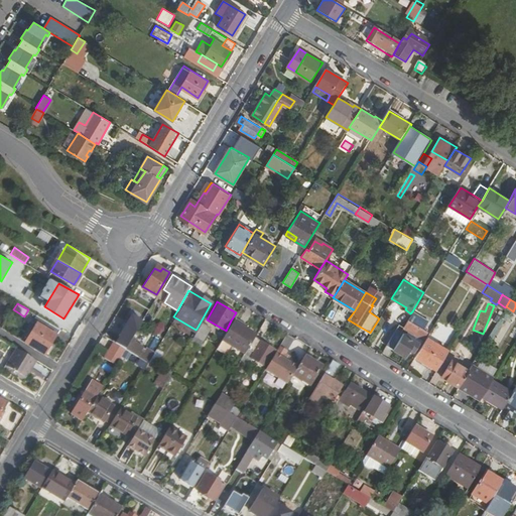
[(410,313),(402,327),(407,330),(420,338),(424,331),(419,327),(424,318),(412,311),(410,313)]
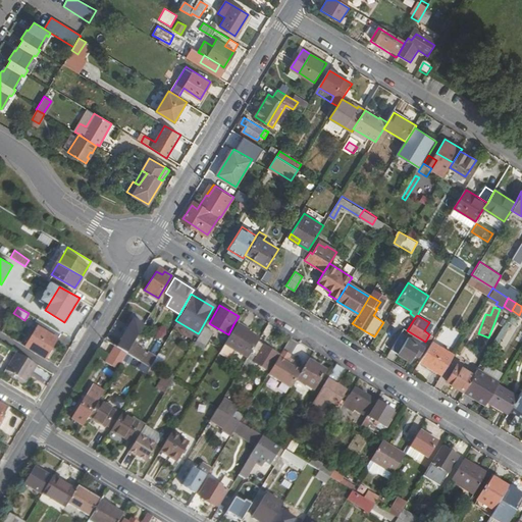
[(42,321),(25,346),(45,358),(61,332),(42,321)]
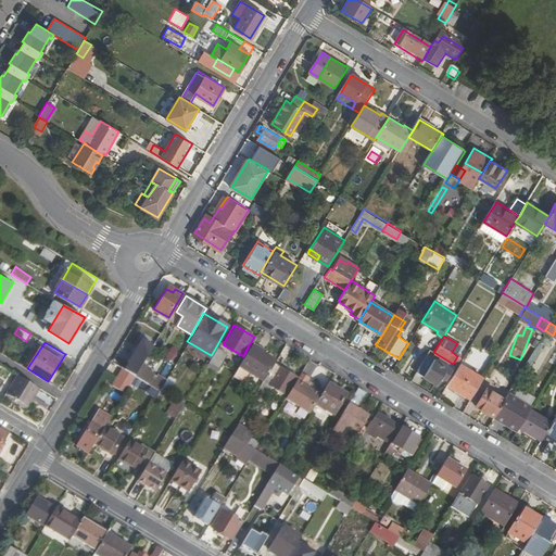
[(243,356),(232,375),(243,381),(249,371),(263,380),(273,363),(275,361),(249,345),(243,356)]
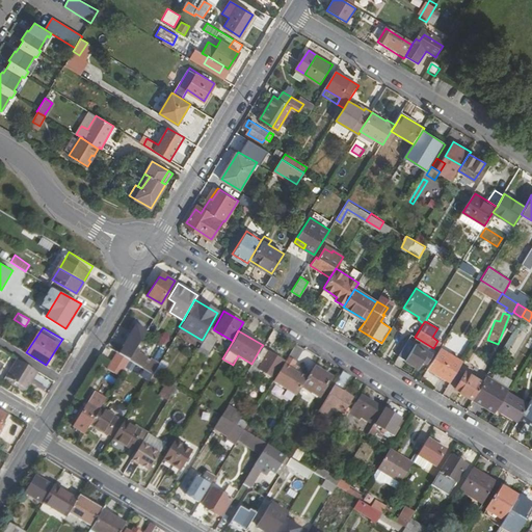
[(157,336),(161,345),(170,341),(166,331),(157,336)]
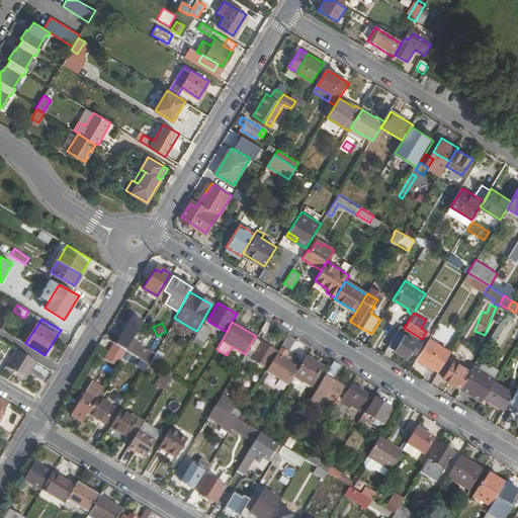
[(196,331),(193,336),(201,341),(209,327),(201,323),(197,330),(196,331)]
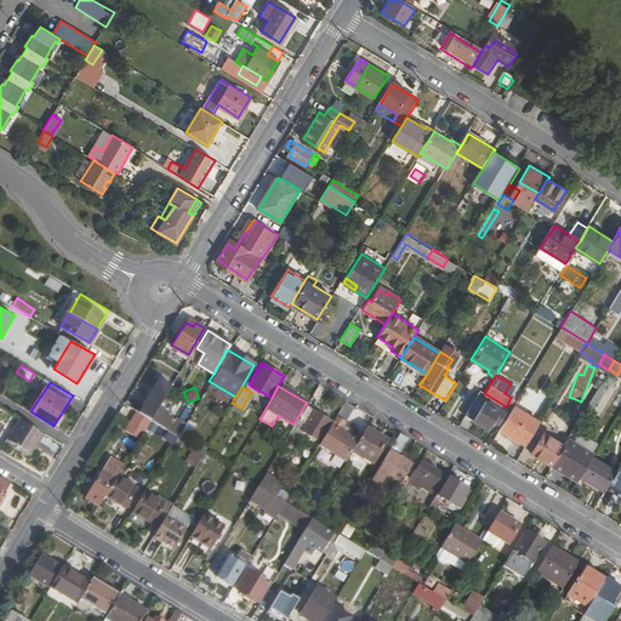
[(522,393),(530,398),(533,392),(525,388),(522,393)]
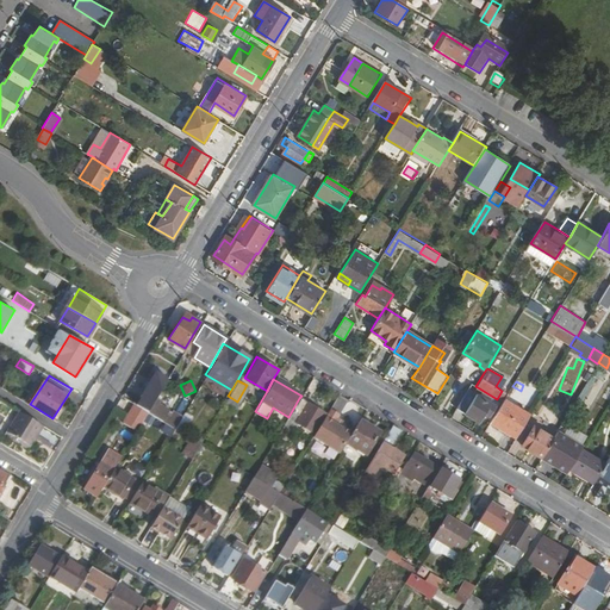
[(137,385),(128,400),(134,404),(147,412),(154,402),(156,398),(137,385)]
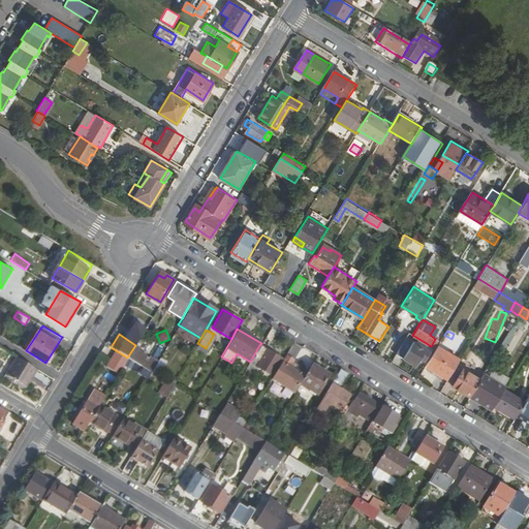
[(412,335),(409,340),(414,343),(417,338),(412,335)]
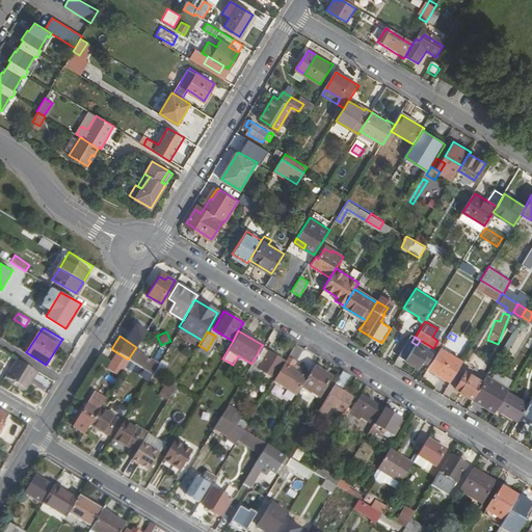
[(407,340),(397,354),(417,367),(422,358),(425,361),(430,353),(417,345),(411,342),(407,340)]
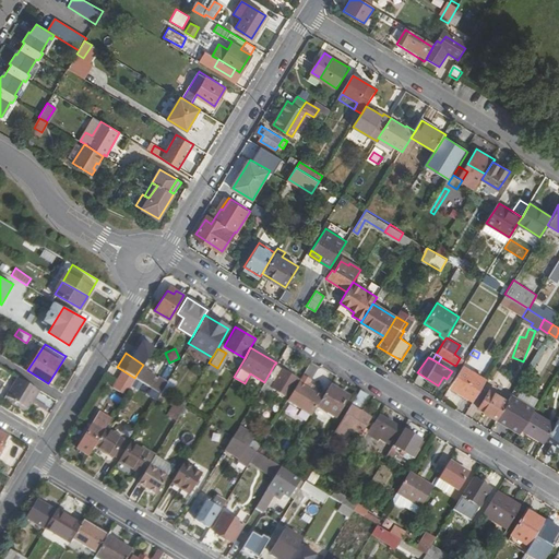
[(462,364),(449,384),(473,399),(485,378),(462,364)]
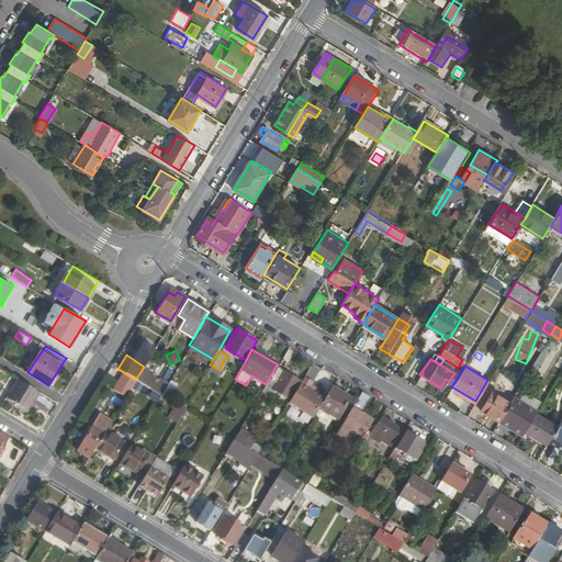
[(276,367),(266,384),(273,389),(288,397),(298,380),(276,367)]
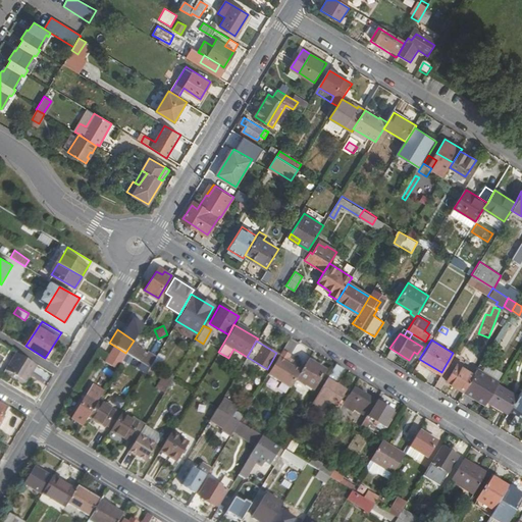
[(125,353),(138,360),(143,351),(132,344),(125,353)]
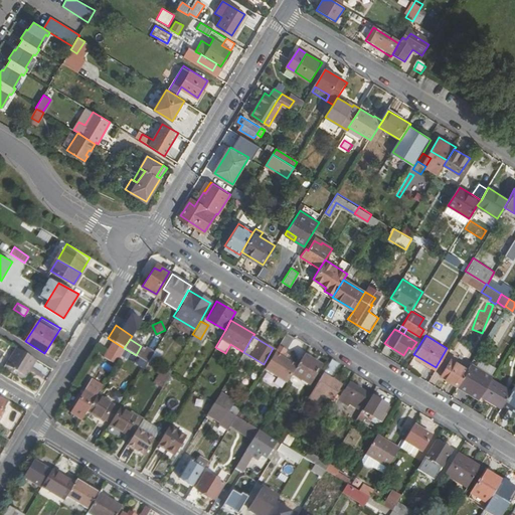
[(103,357),(115,364),(120,355),(124,348),(113,341),(103,357)]
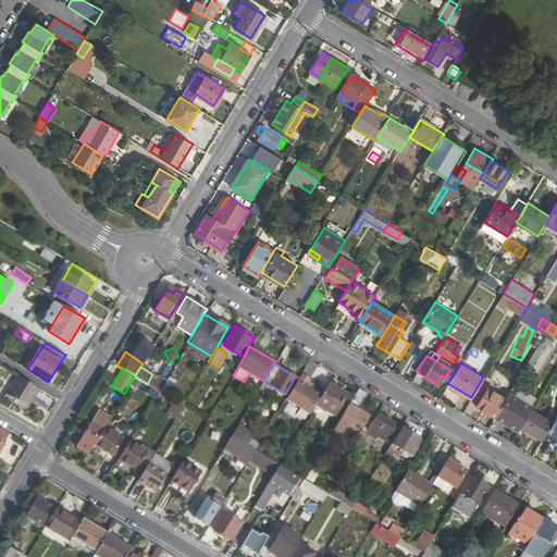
[(507,385),(510,378),(496,370),(493,379),(507,385)]
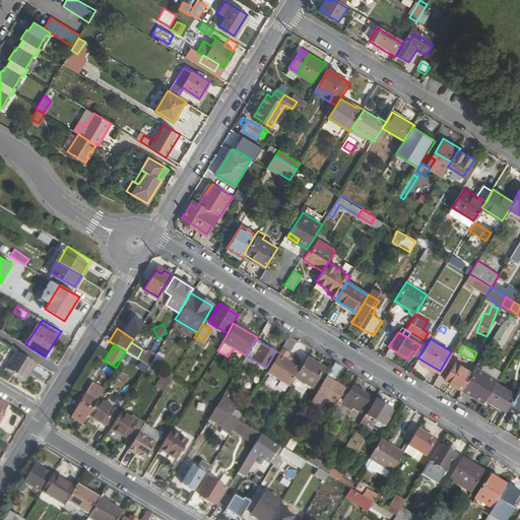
[(266,372),(289,386),(295,376),(299,369),(288,363),(283,360),(286,355),(288,352),(280,347),(266,372)]
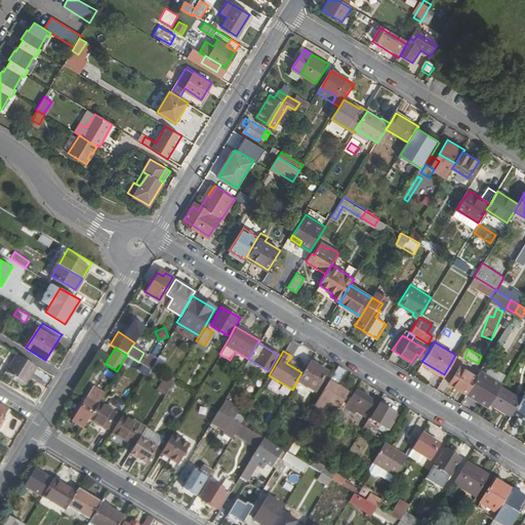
[(17,354),(7,372),(28,385),(38,366),(17,354)]
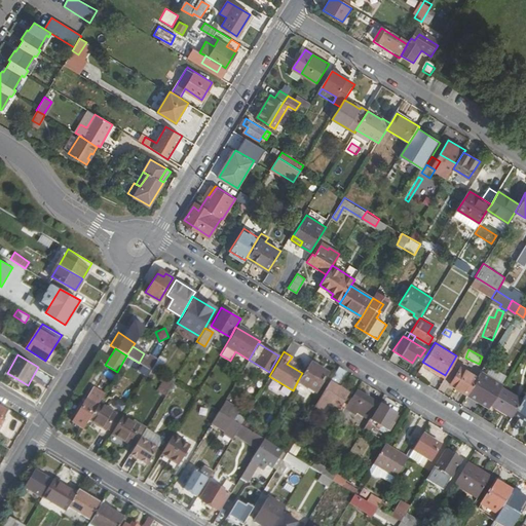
[(249,360),(243,369),(250,373),(256,364),(249,360)]
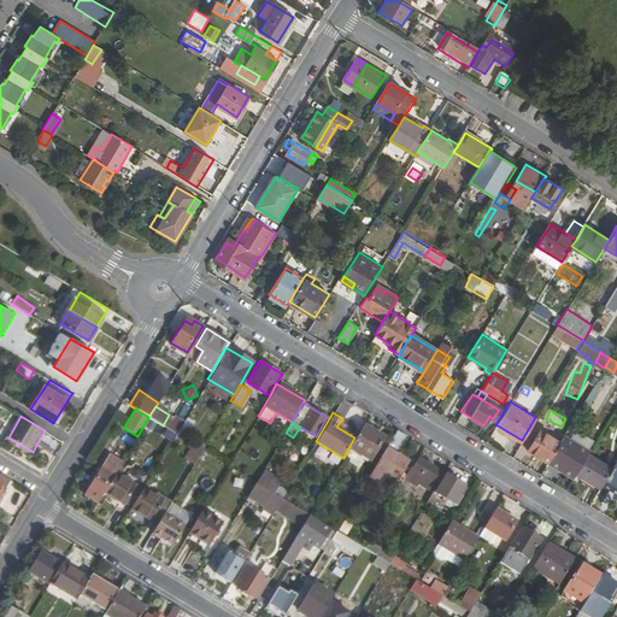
[(354,438),(350,446),(370,459),(385,436),(363,424),(354,438)]
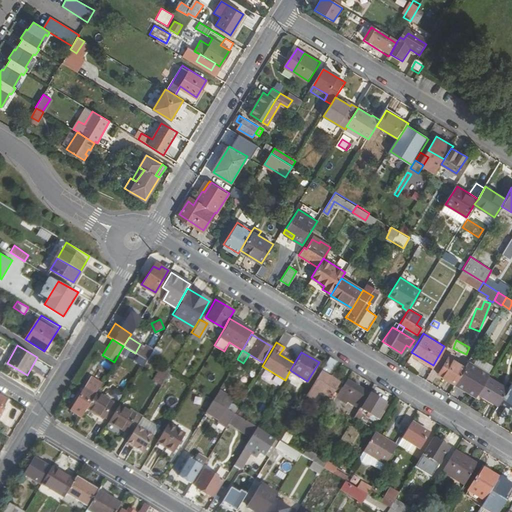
[(328,356),(306,394),(312,397),(317,389),(329,396),(337,382),(326,376),(336,361),(328,356)]
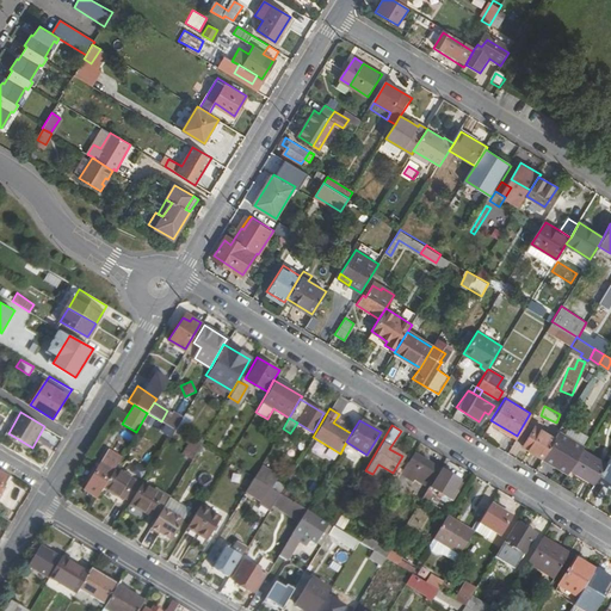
[(534,426),(523,444),(542,456),(554,438),(534,426)]
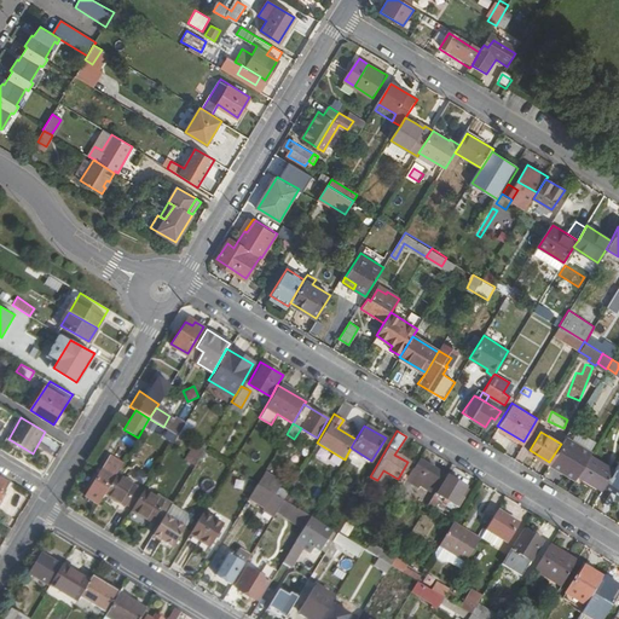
[(561,444),(549,462),(549,464),(573,479),(577,475),(590,452),(565,438),(561,444)]
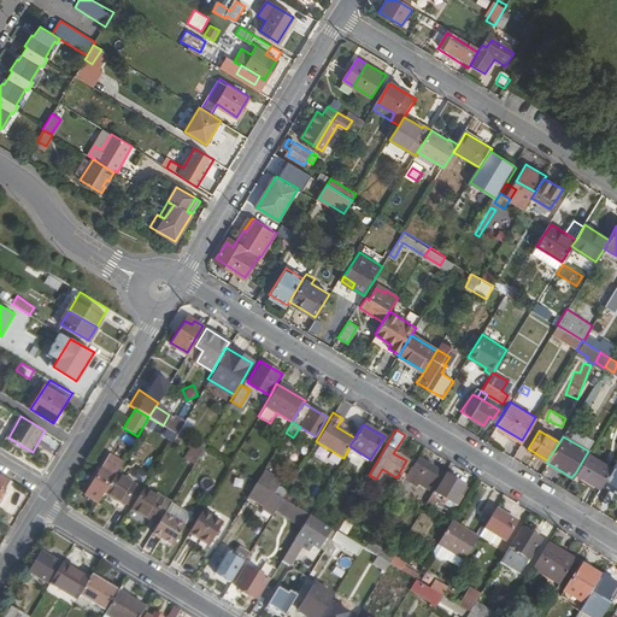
[(191,444),(182,458),(194,465),(203,450),(191,444)]
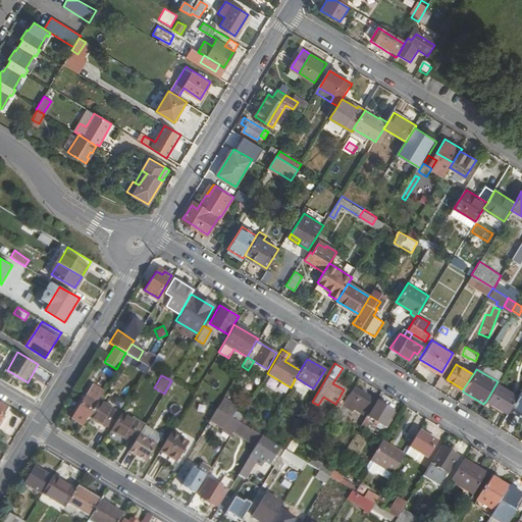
[(498,381),(486,401),(507,413),(510,409),(518,395),(498,381)]
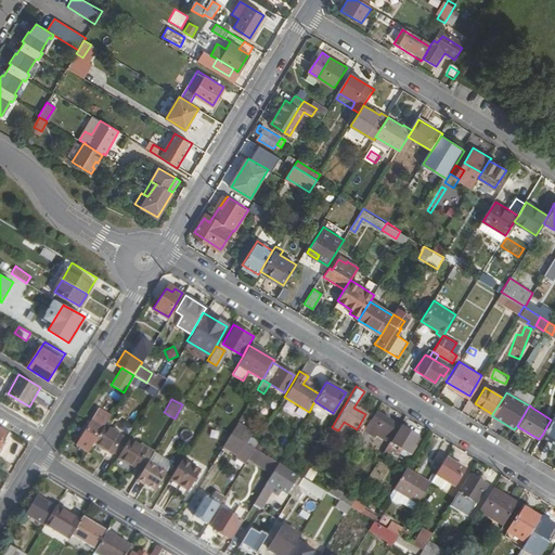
[(91,420),(75,444),(85,451),(88,453),(93,443),(103,427),(104,426),(110,417),(97,410),(91,420)]
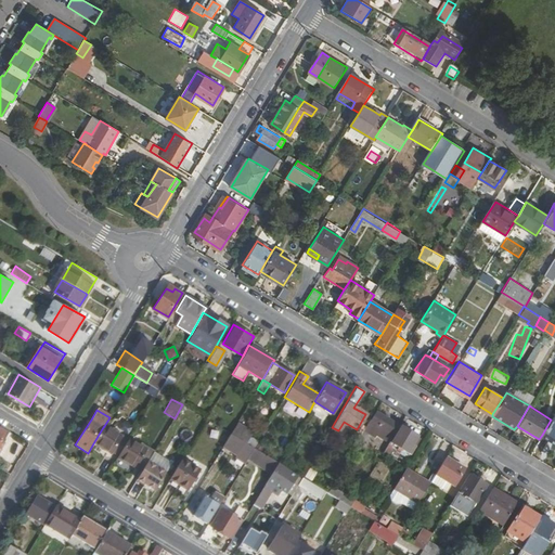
[(368,420),(362,429),(369,434),(373,436),(375,434),(385,439),(387,436),(390,438),(398,425),(376,412),(371,421),(368,420)]
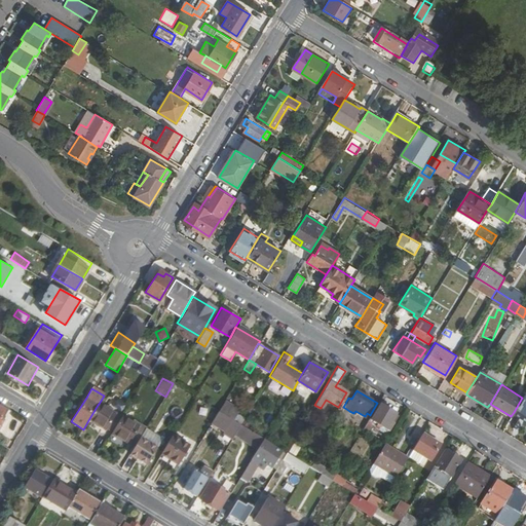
[(522,398),(514,412),(525,419),(525,391),(522,398)]
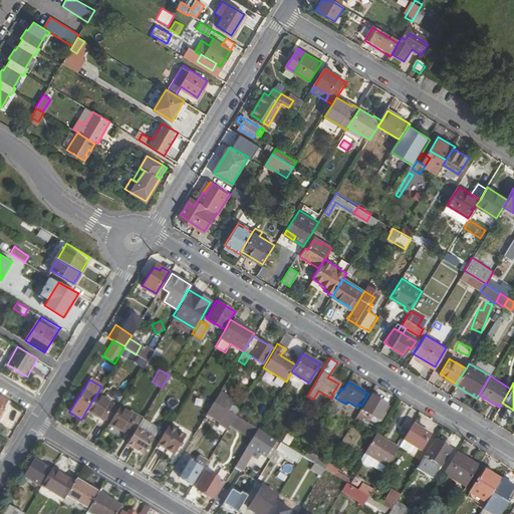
[(95,396),(86,411),(103,421),(113,404),(96,395),(95,396)]
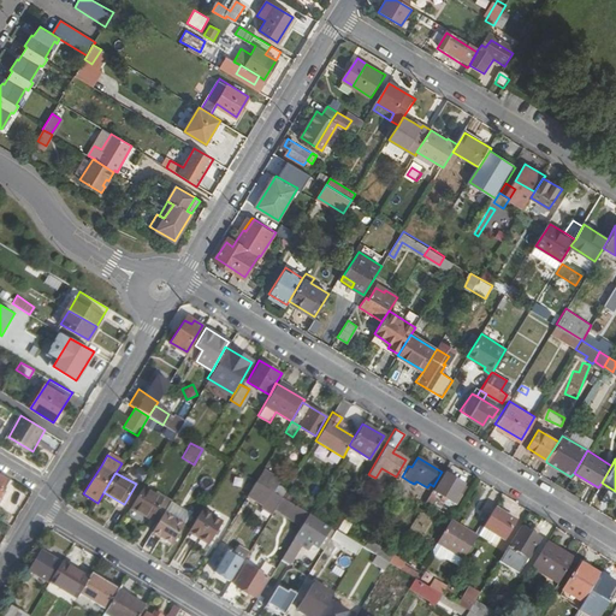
[(444,473),(433,491),(438,493),(442,496),(445,498),(454,504),(466,486),(444,473)]
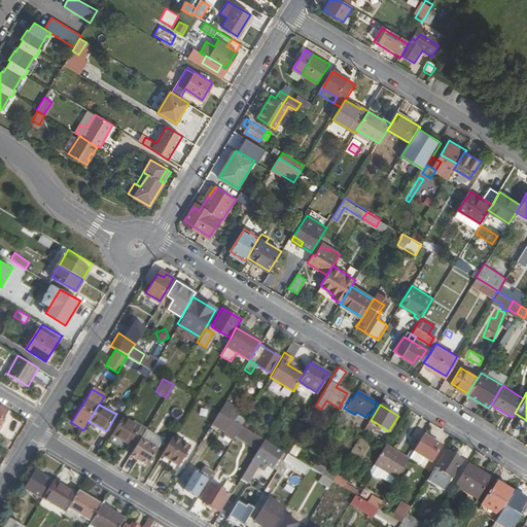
[(344,408),(337,420),(343,423),(350,412),(344,408)]
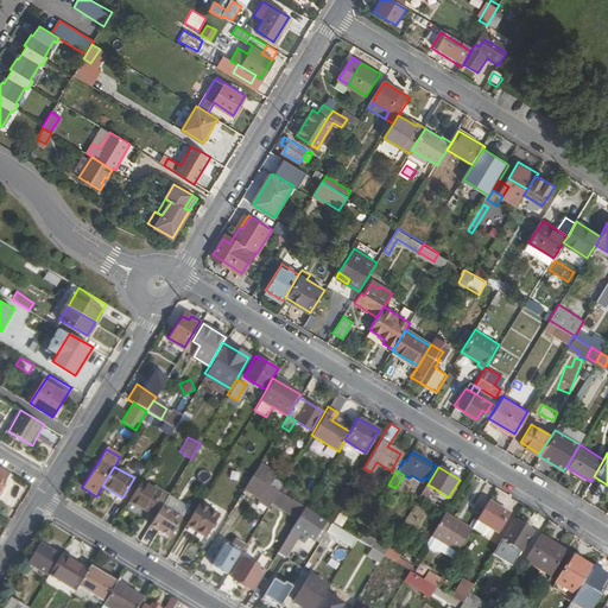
[(252,475),(244,489),(254,496),(263,482),(252,475)]
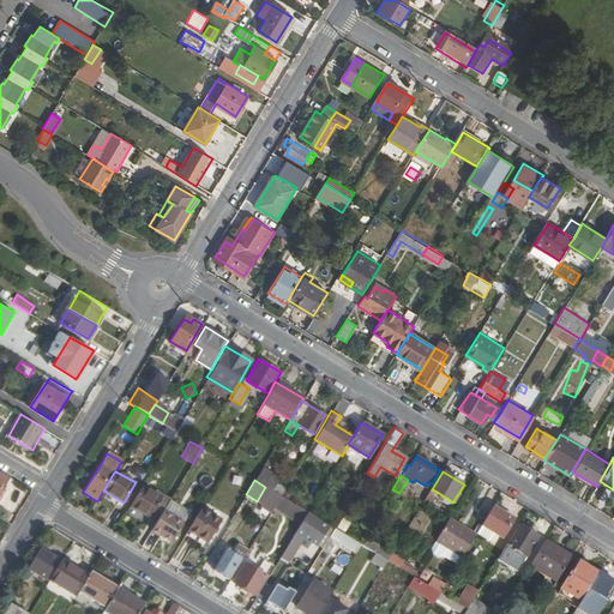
[(136,482),(124,503),(130,506),(142,487),(136,482)]
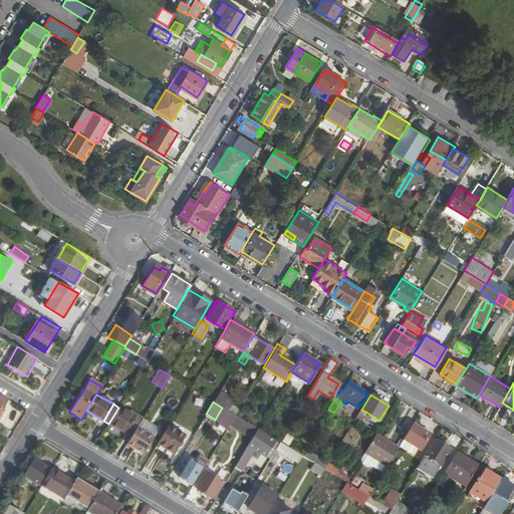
[(118,408),(108,424),(125,434),(136,417),(118,407),(118,408)]
